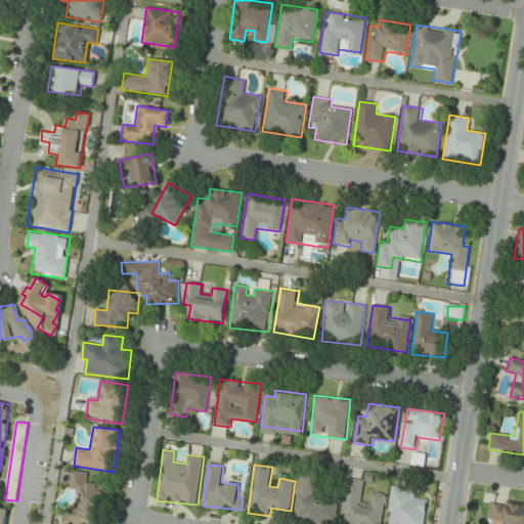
[(88,473),(76,472),(72,514),(99,516),(102,484),(88,482),(88,473)]
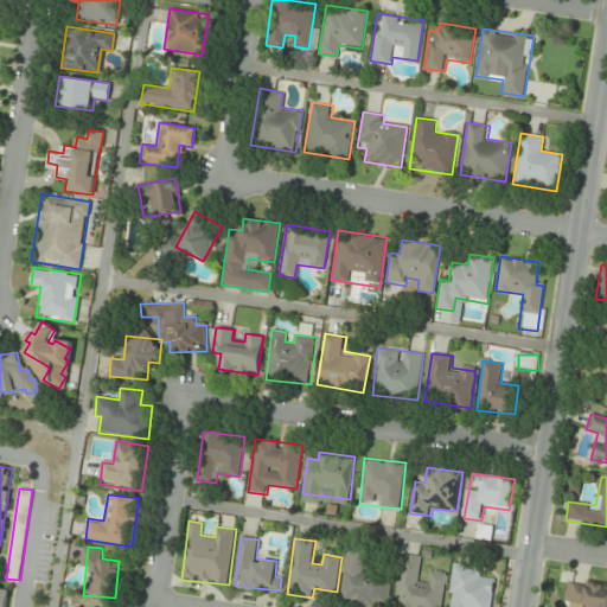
[(371,606),(388,606),(391,579),(365,575),(369,550),(347,548),(340,604),(371,606)]
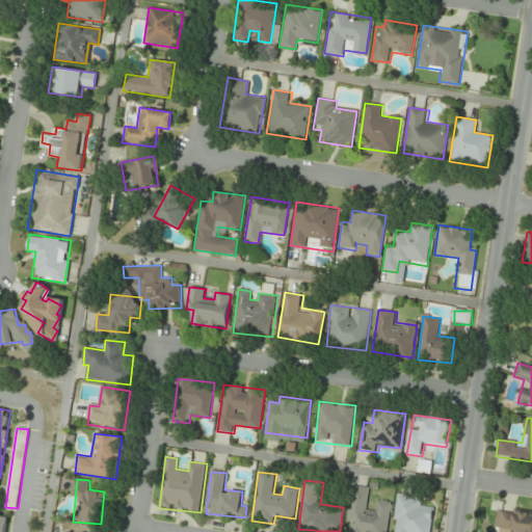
[(388,531),(392,502),(377,501),(376,509),(368,508),(371,487),(352,485),(346,531),(388,531)]
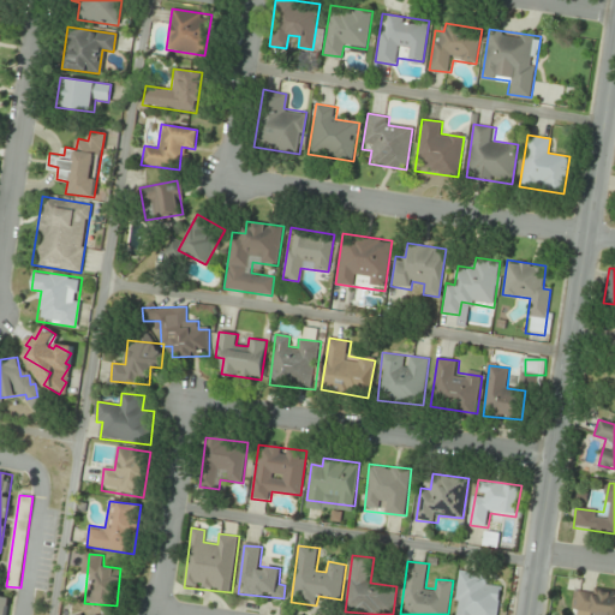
[(499,614),(502,587),(489,586),(490,575),(460,572),(454,614),(499,614)]
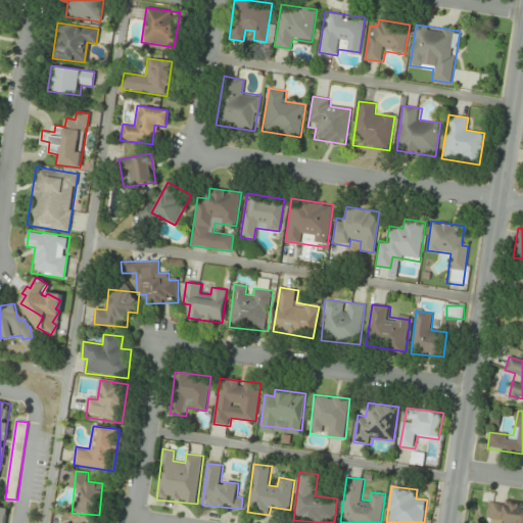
[(522,522),(522,504),(490,498),(487,517),(513,520),(512,522),(522,522)]
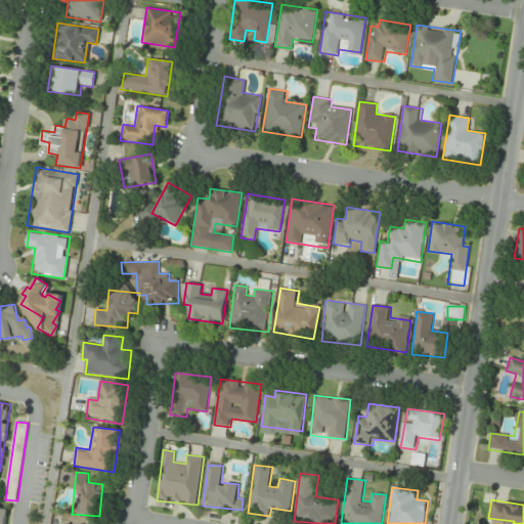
[(0,523),(5,523),(8,506),(0,505),(0,523)]
